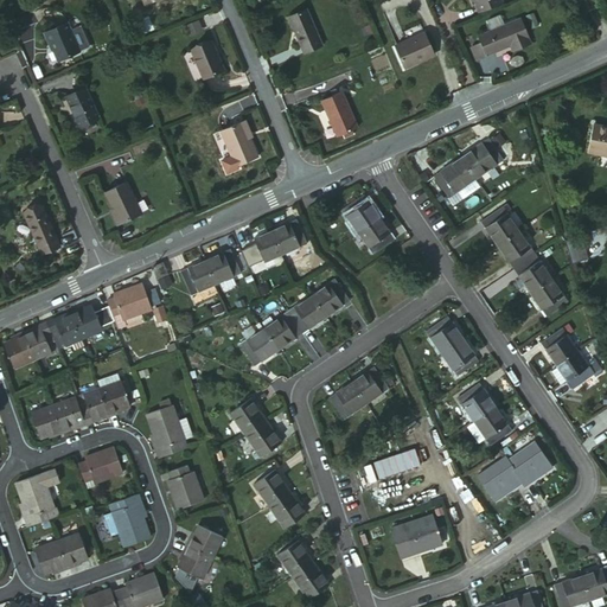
[(474,0),(479,11),(503,1),(502,0),(474,0)]
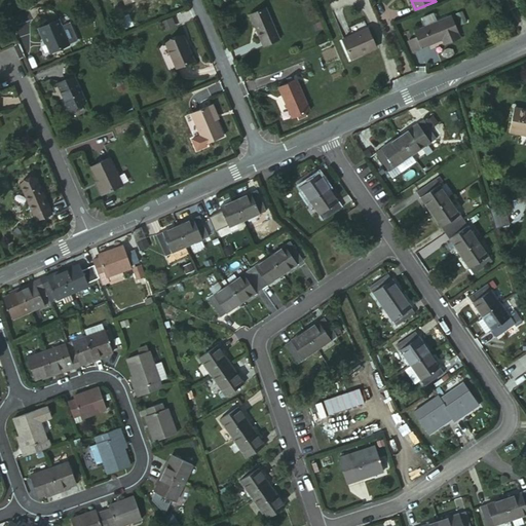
[(274,39),(262,7),(246,13),(259,45),(274,39)]
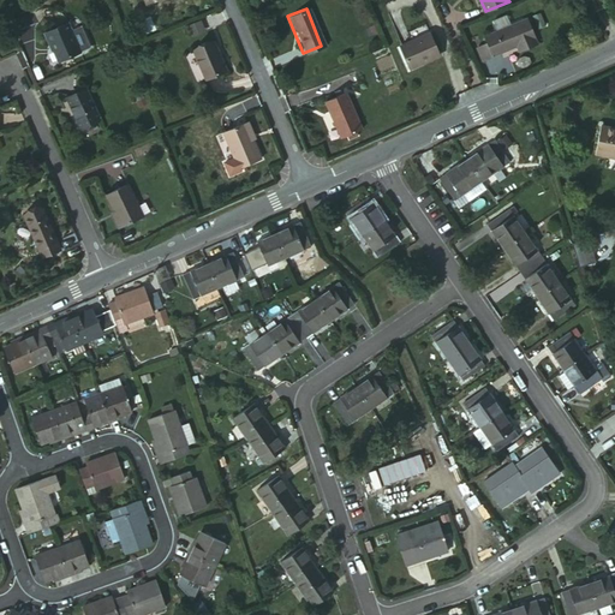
[(521,42),(524,48),(536,42),(526,18),(482,36),(485,45),(490,55),(514,46),(521,42)]
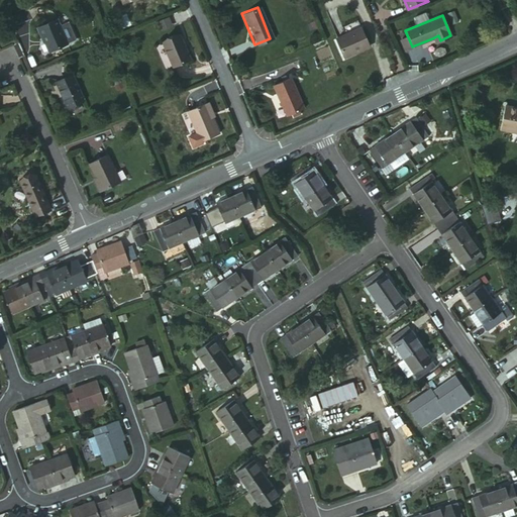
[(166,16),(156,20),(159,29),(170,24),(166,16)]
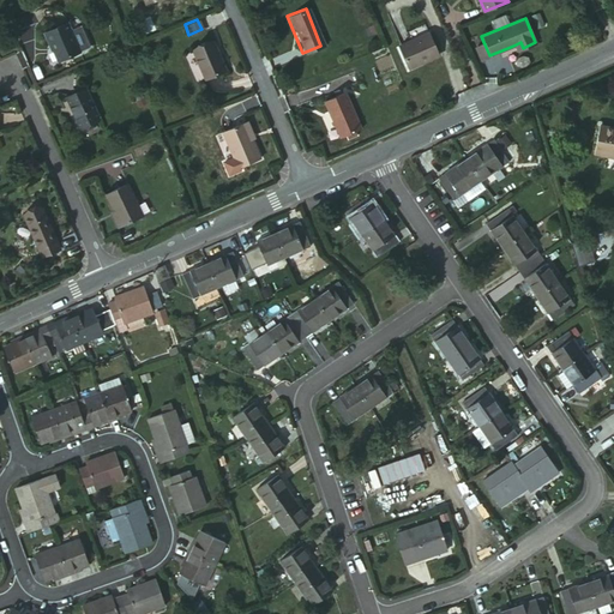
[(58,62),(78,53),(67,24),(44,34),(48,44),(50,43),(58,62)]
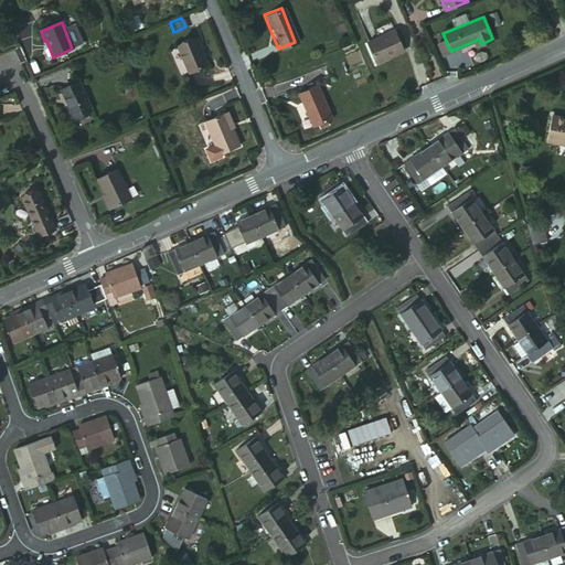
[(398,46),(392,30),(365,41),(374,62),(384,57),(384,53),(398,46)]
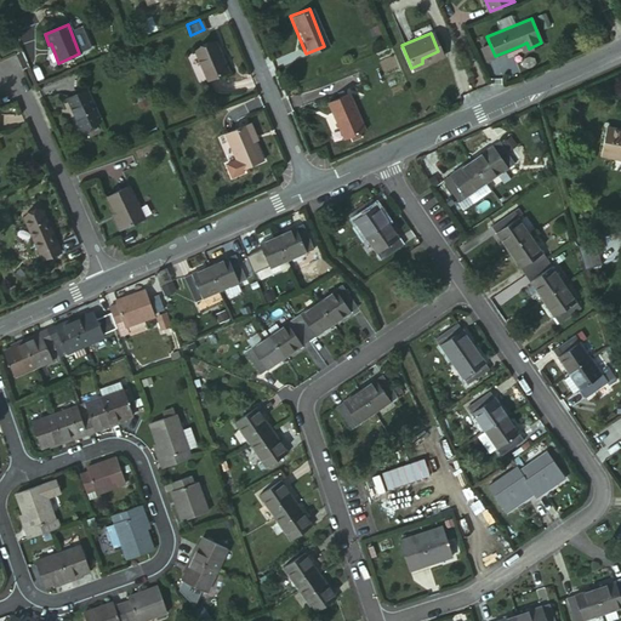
[(211,41),(192,50),(204,80),(226,72),(211,41)]
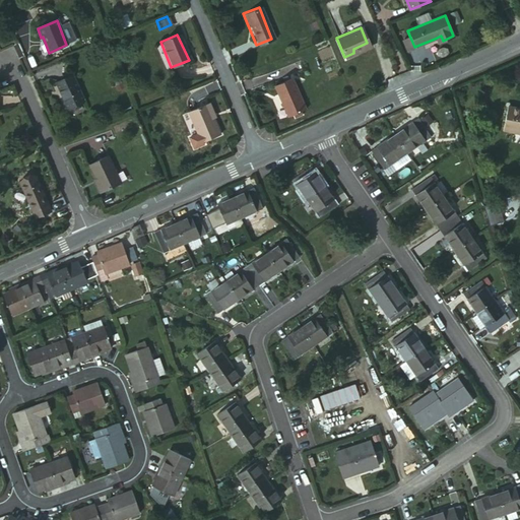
[(414,47),(410,38),(407,37),(401,40),(405,51),(414,47)]
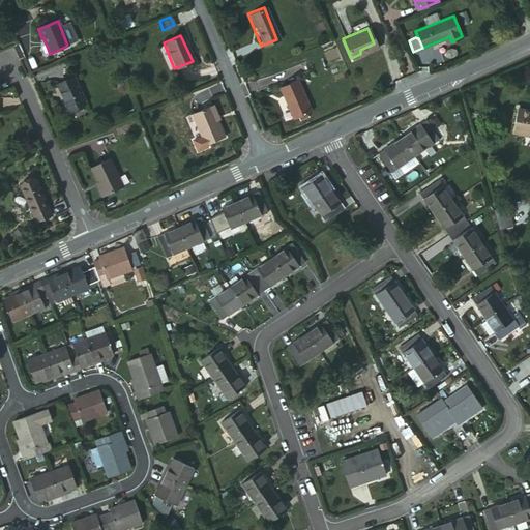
[(68,112),(84,105),(72,80),(57,85),(68,112)]
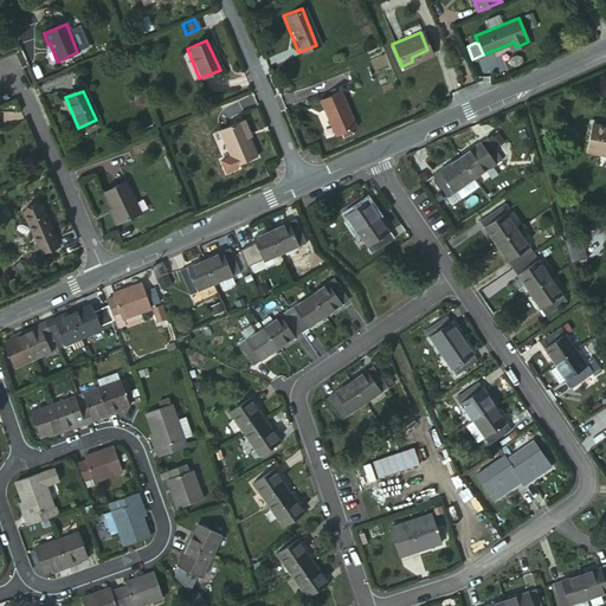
[(352,127),(337,92),(315,102),(330,136),(352,127)]
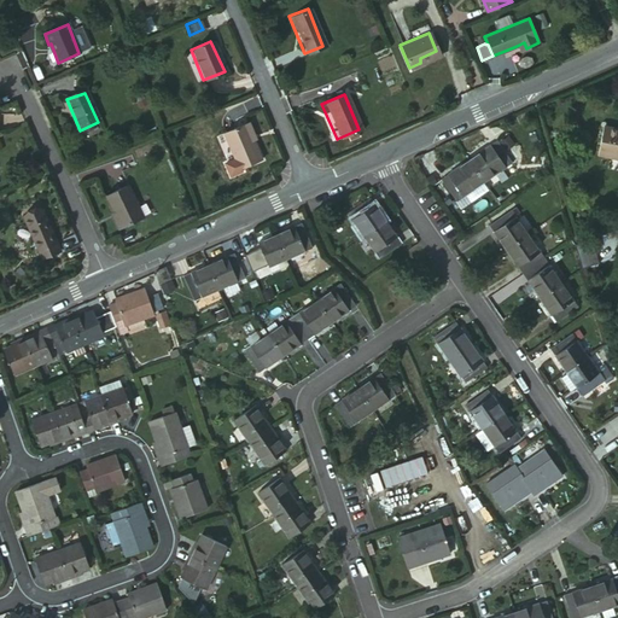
[(234,170),(257,161),(243,124),(220,134),(231,159),(220,164),(226,178),(235,173),(234,170)]
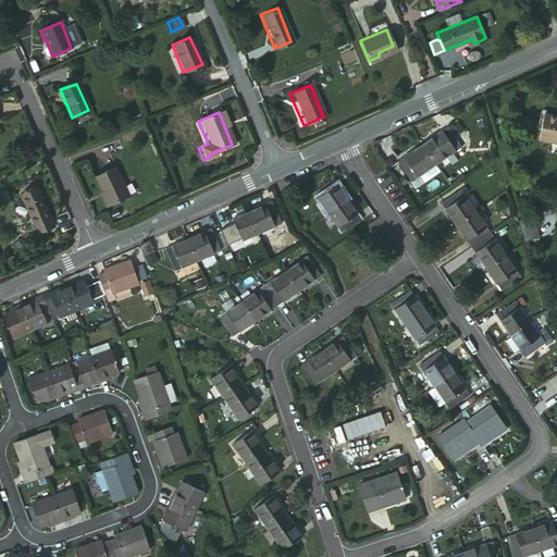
[(556,118),(542,115),(537,143),(556,145),(556,118)]
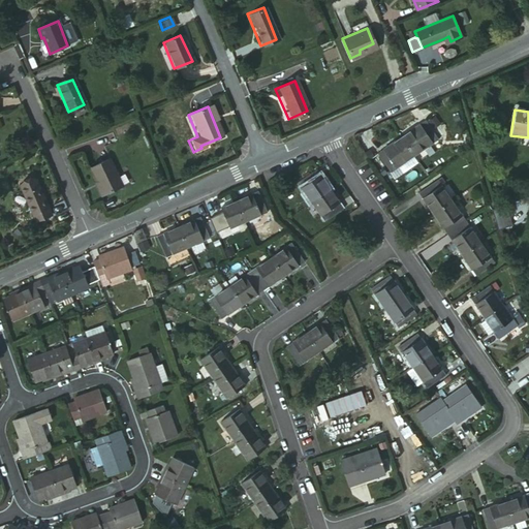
[(424,119),(400,136),(413,155),(437,137),(424,119)]
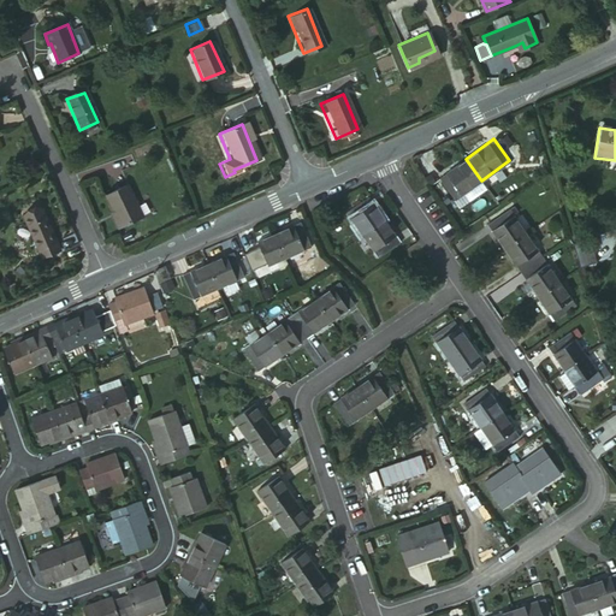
[(466,159),(438,178),(454,200),(481,181),(466,159)]
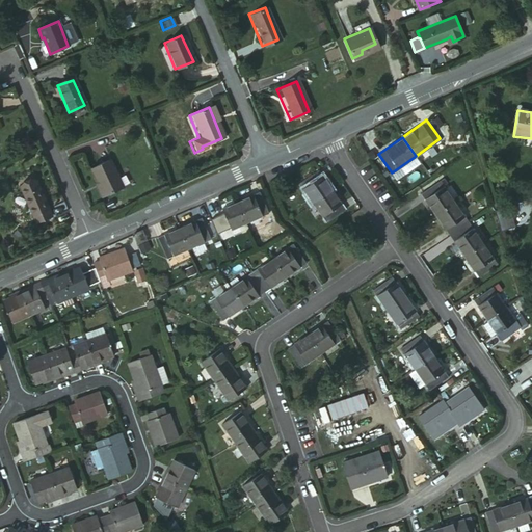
[(103,198),(123,190),(110,161),(90,169),(103,198)]
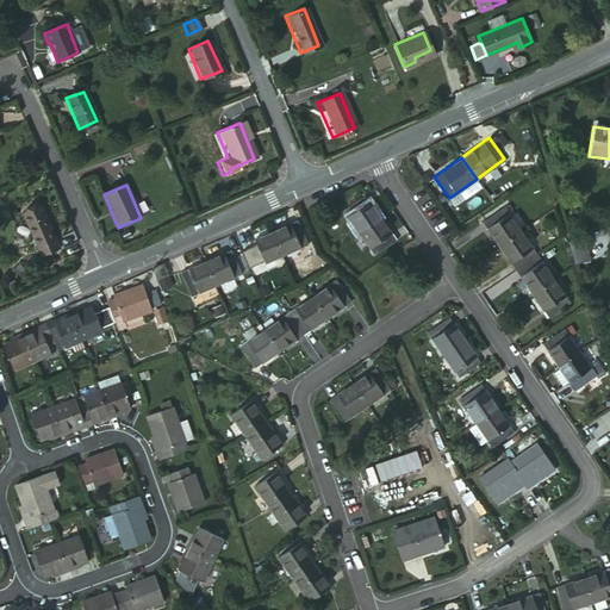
[(456,204),(474,195),(471,190),(454,198),(456,204)]
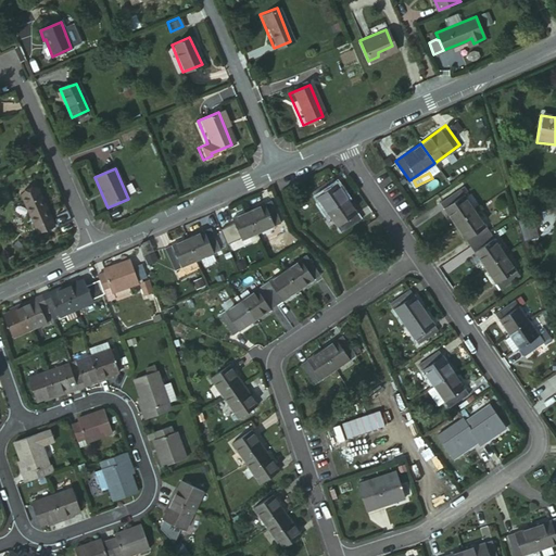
[(327,211),(346,197),(332,177),(313,191),(327,211)]
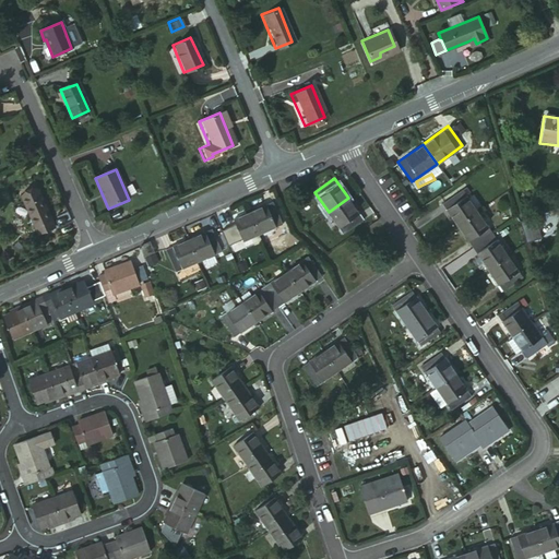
[(19,198),(31,229),(48,221),(35,190),(19,198)]
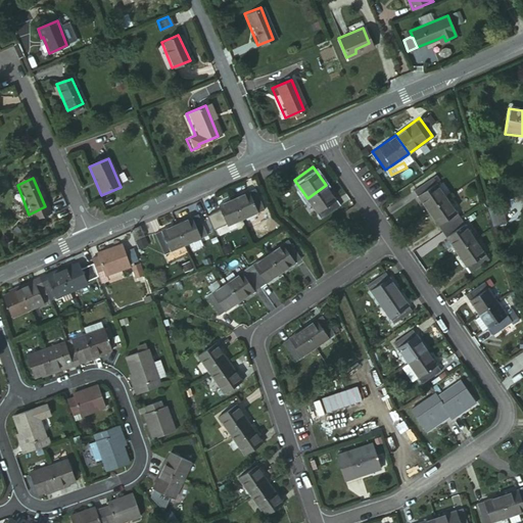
[(413,194),(426,210),(444,198),(431,180),(413,194)]
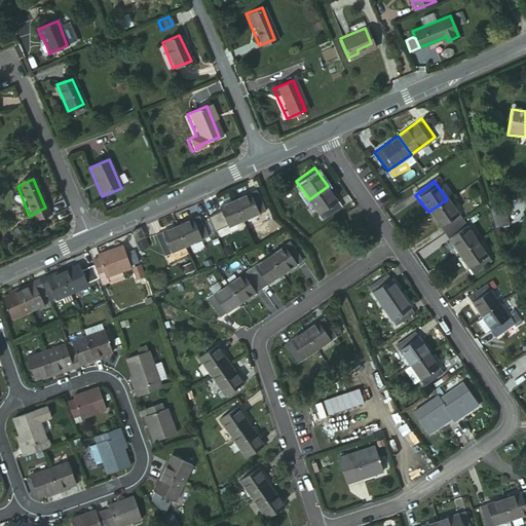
[(310,200),(329,187),(328,186),(309,199),(310,200)]
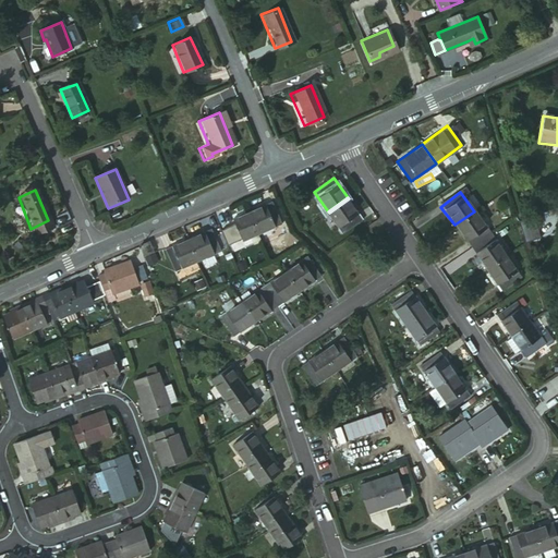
[(268,198),(244,209),(254,232),(278,221),(268,198)]
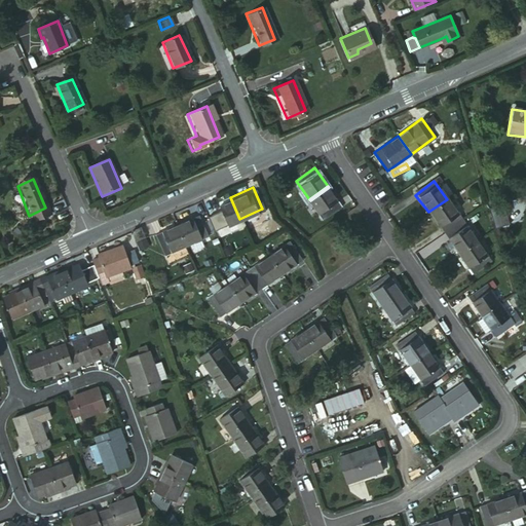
[(341,207),(329,187),(310,200),(323,219),(341,207)]
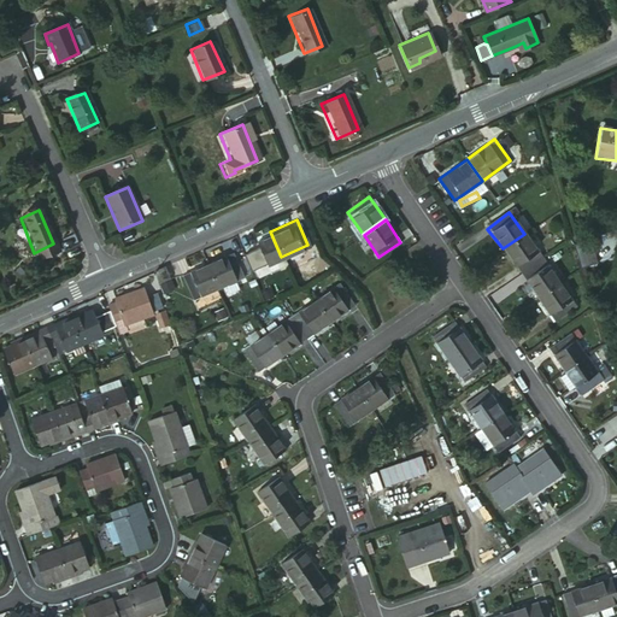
[(270,231),(242,244),(253,268),(281,257),(270,231)]
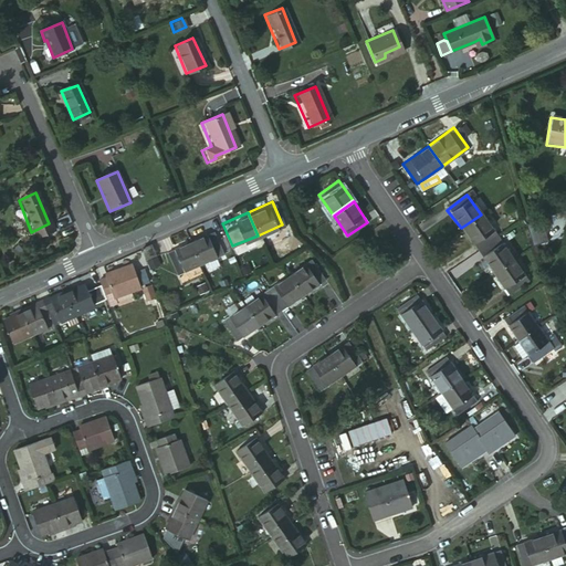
[(477,250),(496,236),(481,215),(461,228),(477,250)]
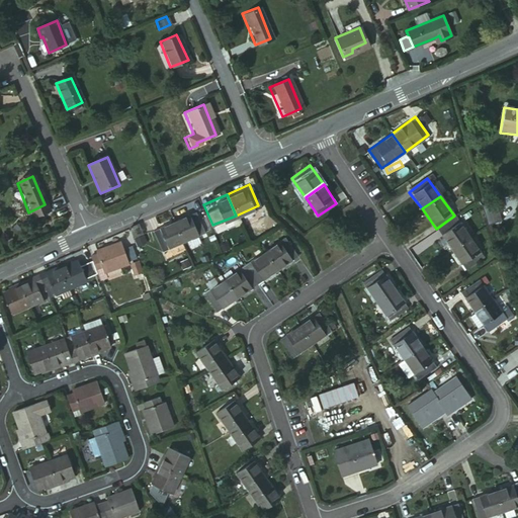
[(45,204),(28,212),(32,220),(48,213),(45,204)]
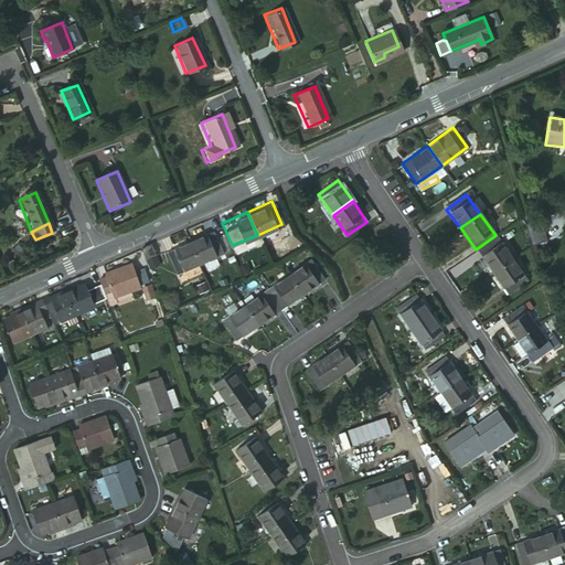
[(209,227),(185,238),(194,260),(219,249),(209,227)]
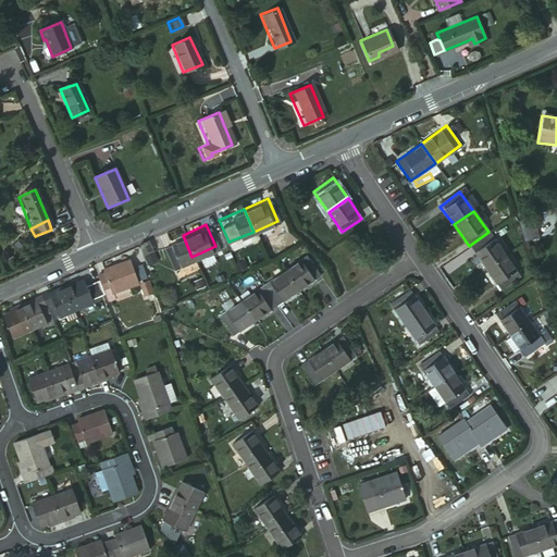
[(485,268),(505,254),(489,232),(469,246),(485,268)]
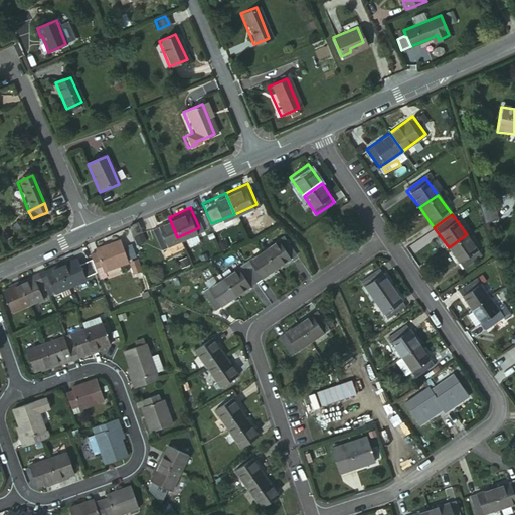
[(177,237),(169,217),(147,226),(156,246),(177,237)]
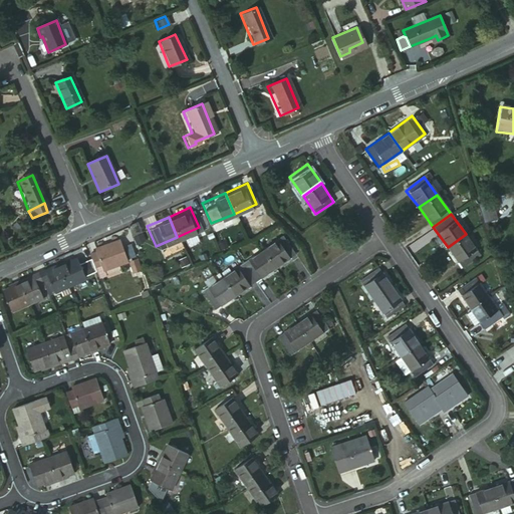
[(277,233),(257,247),(271,268),(291,253),(277,233)]
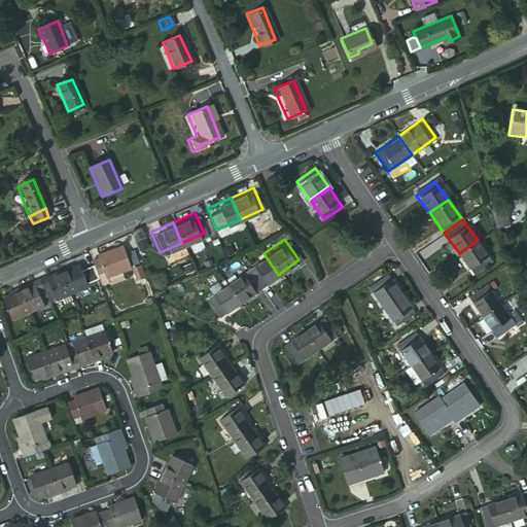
[(490,258),(478,240),(459,253),(472,272),(490,258)]
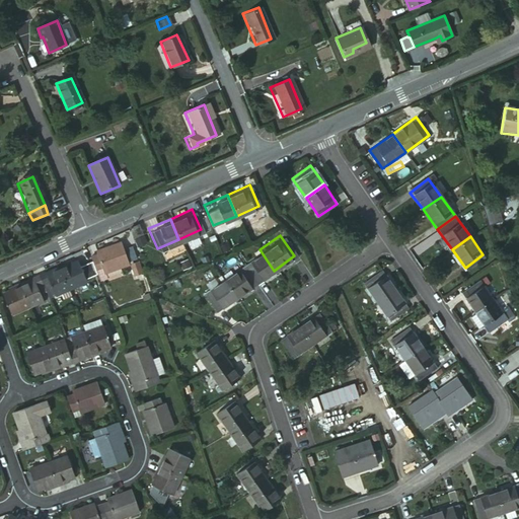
[(126,264),(118,240),(94,249),(95,254),(89,256),(94,271),(100,269),(102,273),(126,264)]
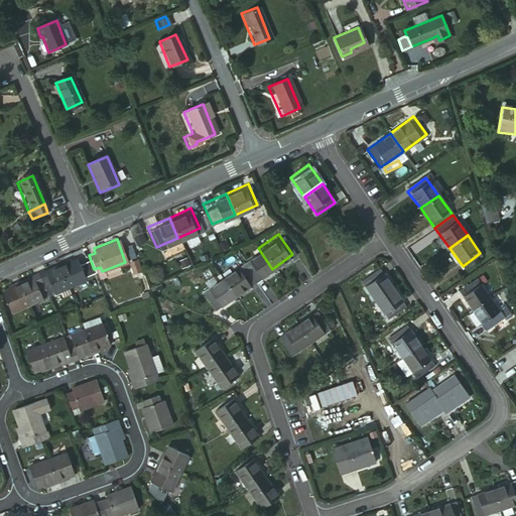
[(126,248),(130,259),(136,257),(133,246),(126,248)]
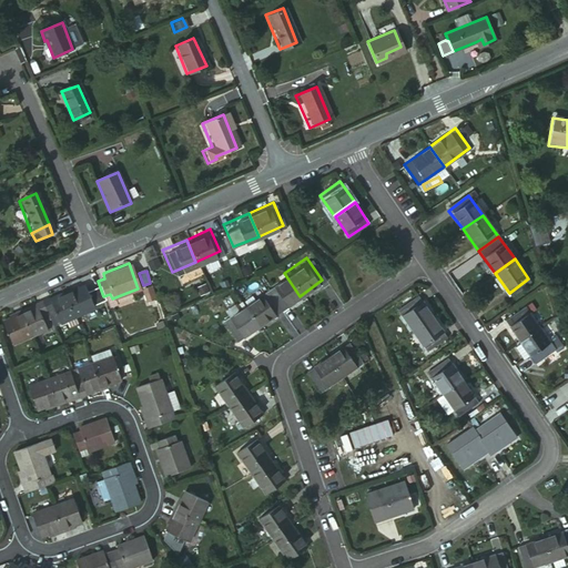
[(262,288),(277,311),(300,296),(284,273),(262,288)]
